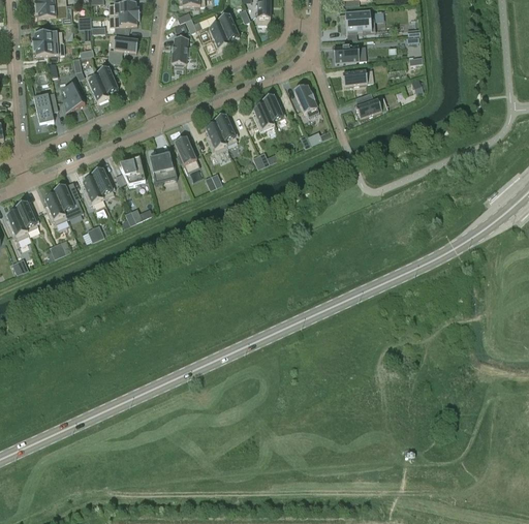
[(114,2),(109,2),(109,14),(139,12),(139,6),(136,6),(136,1),(124,2),(124,0),(114,0),(114,2)]
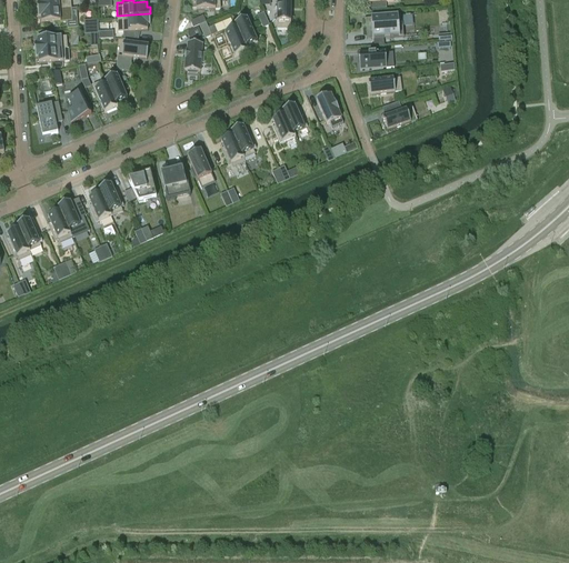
[(277,0),(277,24),(290,24),(290,0),(277,0)]
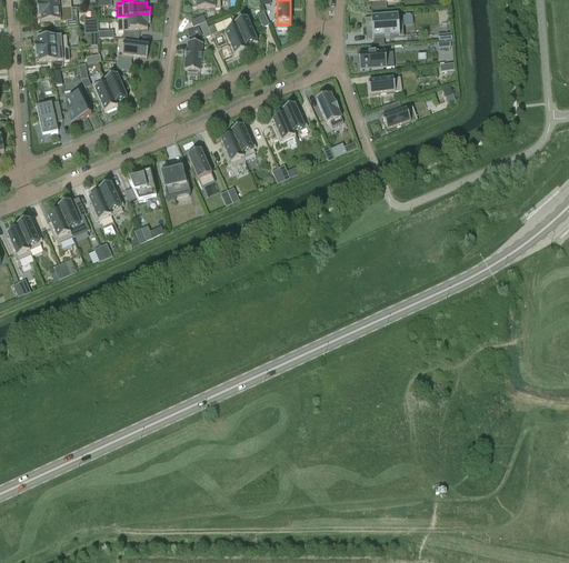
[(72,17),(71,4),(38,7),(38,13),(41,13),(41,19),(72,17)]
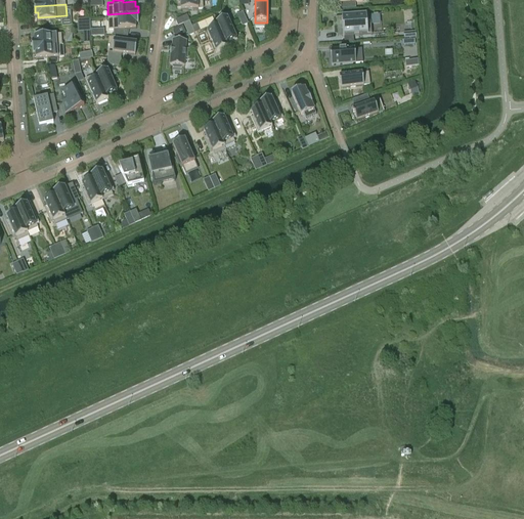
[(248,19),(243,7),(237,10),(243,22),(248,19)]
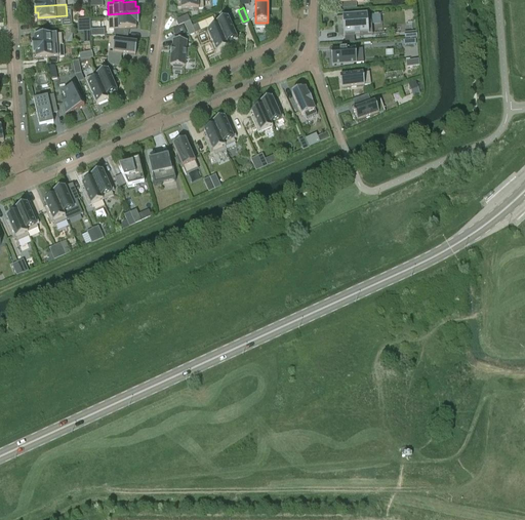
[(188,10),(175,15),(178,22),(190,16),(188,10)]
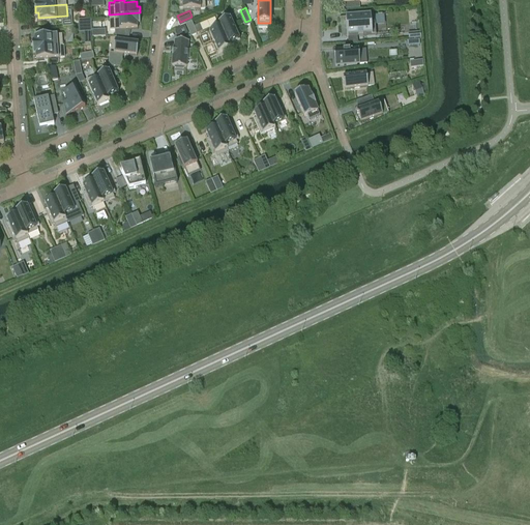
[(346,12),(347,33),(376,31),(375,18),(371,18),(371,10),(346,12)]
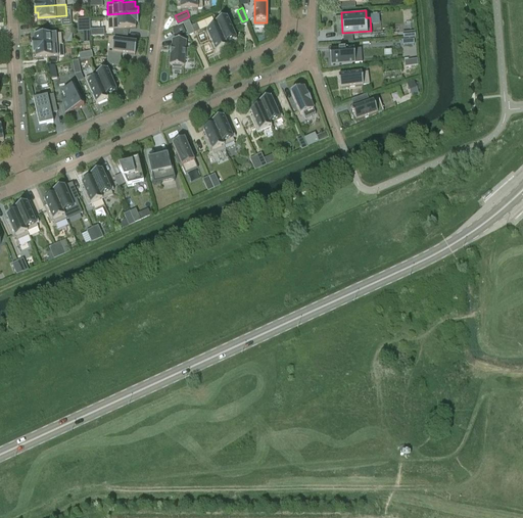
[(138,12),(107,14),(108,26),(113,26),(126,25),(136,25),(135,19),(138,19),(138,12)]
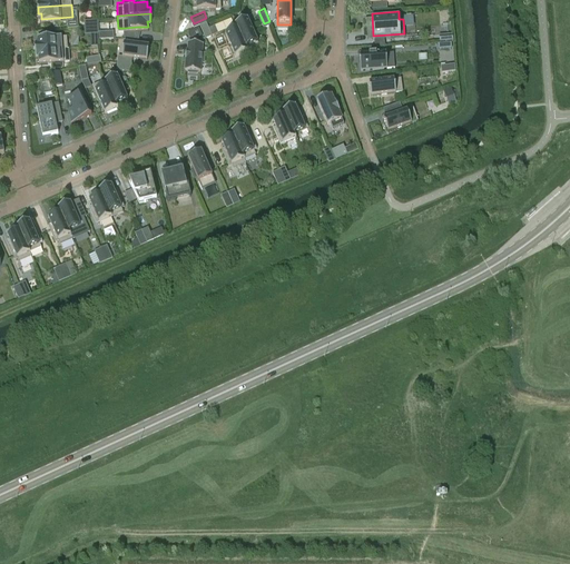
[(245,43),(246,42),(257,38),(247,15),(235,20),(236,23),(237,23),(245,43)]
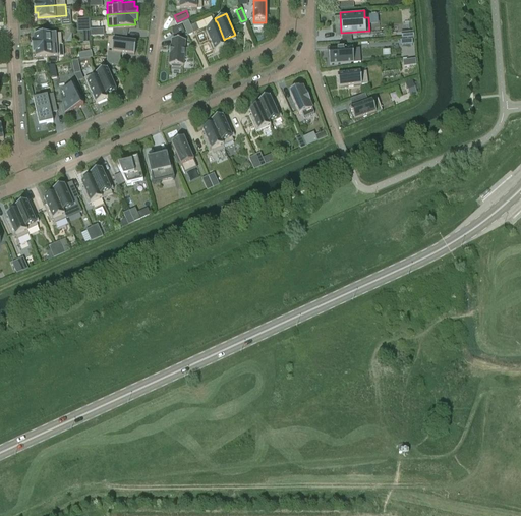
[(193,29),(188,17),(182,19),(187,32),(193,29)]
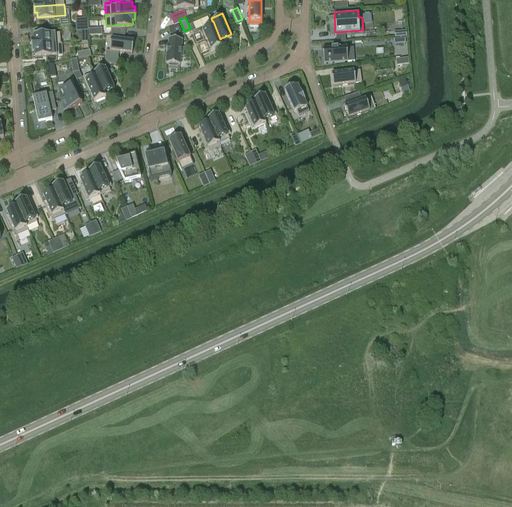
[(172,32),(182,28),(179,21),(169,25),(172,32)]
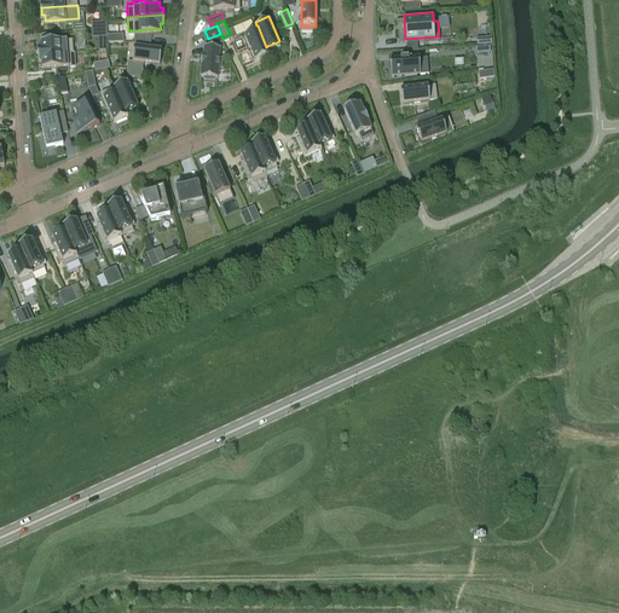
[(258,25),(256,25),(244,32),(255,57),(270,51),(267,46),(266,47),(258,25)]
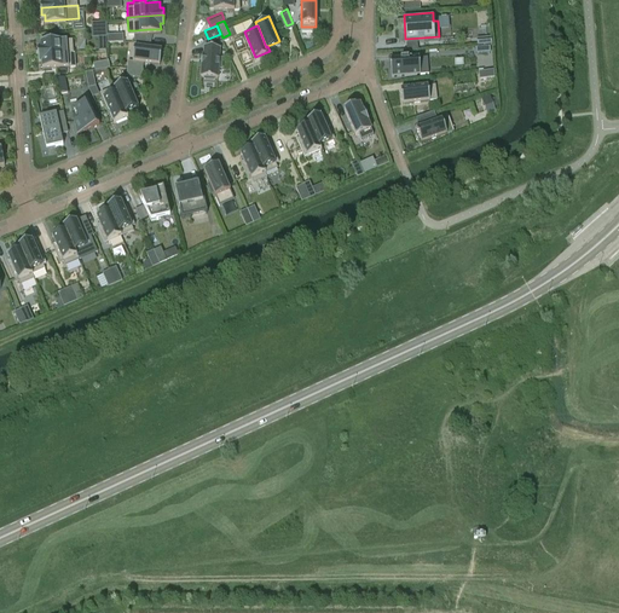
[(73,48),(73,35),(40,38),(40,44),(38,44),(38,51),(73,48)]
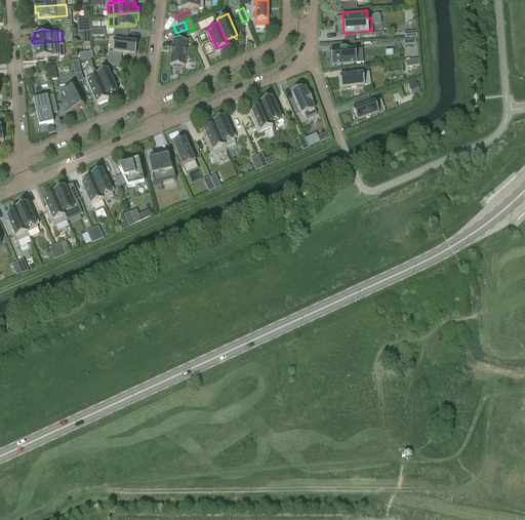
[(109,47),(108,53),(121,55),(121,49),(135,51),(137,38),(115,36),(113,48),(109,47)]
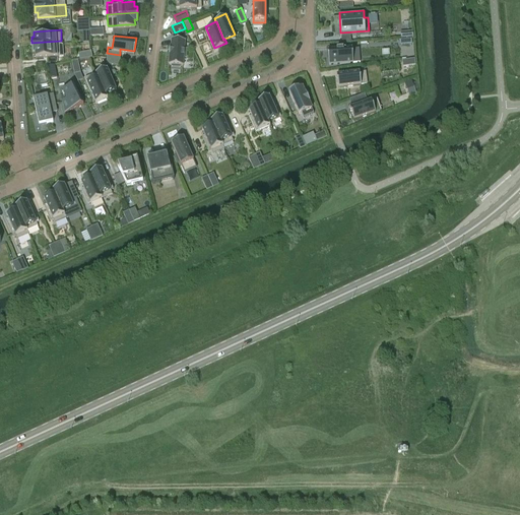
[(170,43),(169,50),(170,50),(169,61),(172,61),(172,62),(180,63),(180,61),(183,62),(184,53),(186,53),(187,45),(184,45),(185,37),(172,36),(171,43),(170,43)]
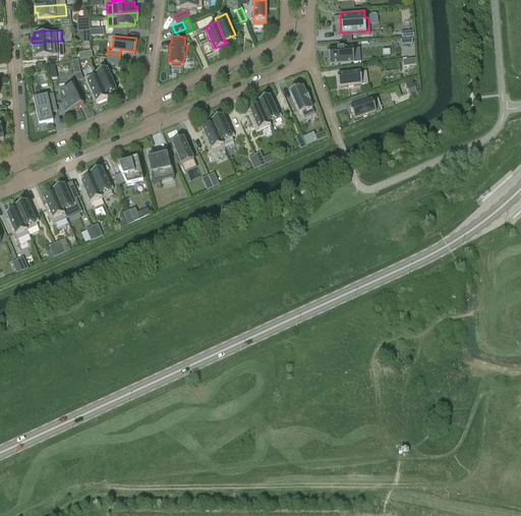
[(61,41),(32,43),(33,49),(35,49),(36,54),(64,52),(63,41),(61,41)]
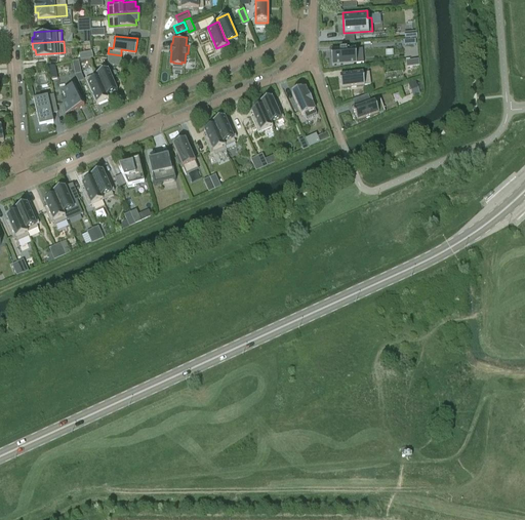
[(330,46),(332,61),(356,60),(355,45),(347,45),(339,45),(339,46),(334,46),(330,46)]
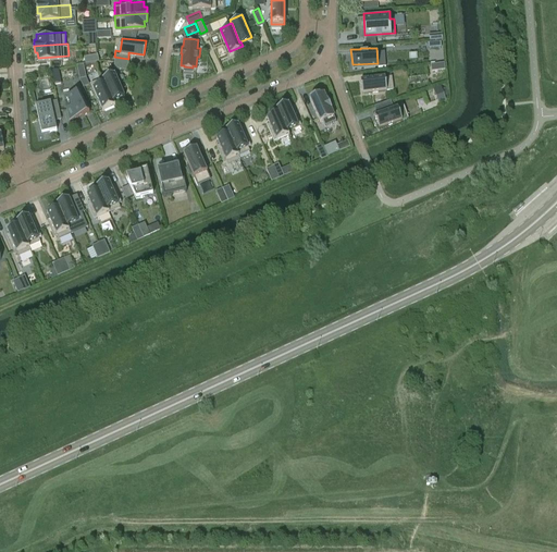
[(99,57),(98,50),(84,52),(85,60),(99,57)]
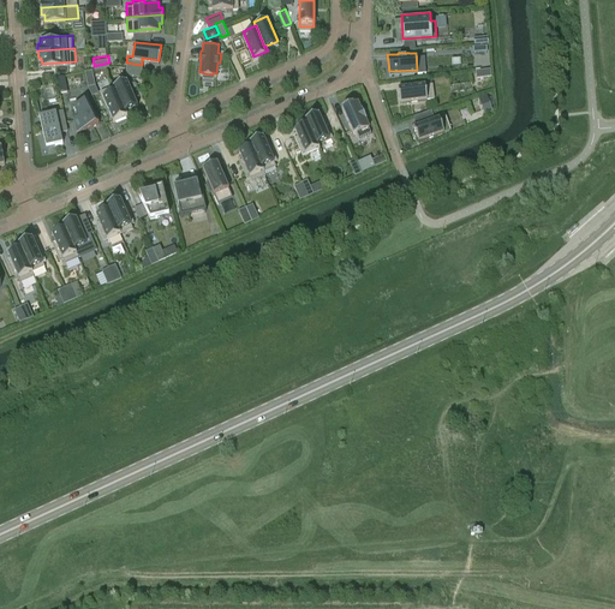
[(88,83),(95,81),(93,66),(84,67),(88,83)]
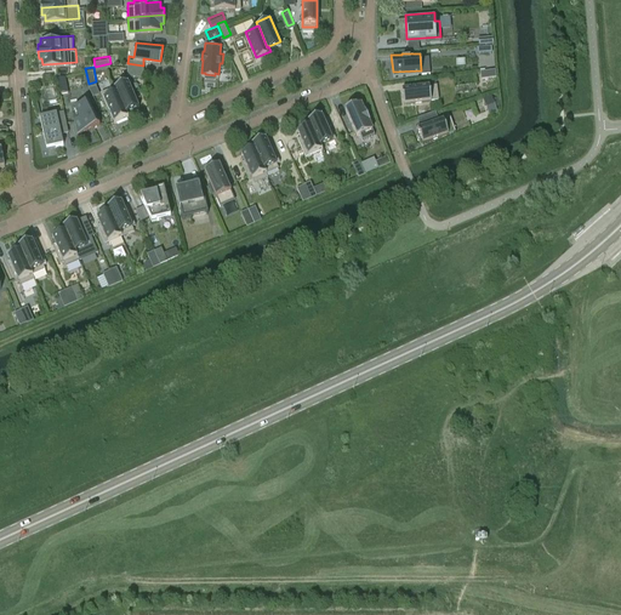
[(66,73),(57,74),(61,90),(68,89),(66,73)]
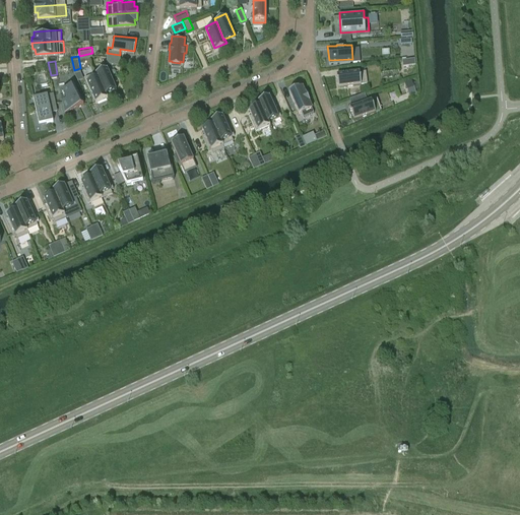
[(107,65),(96,69),(96,70),(106,91),(106,90),(116,86),(107,65)]
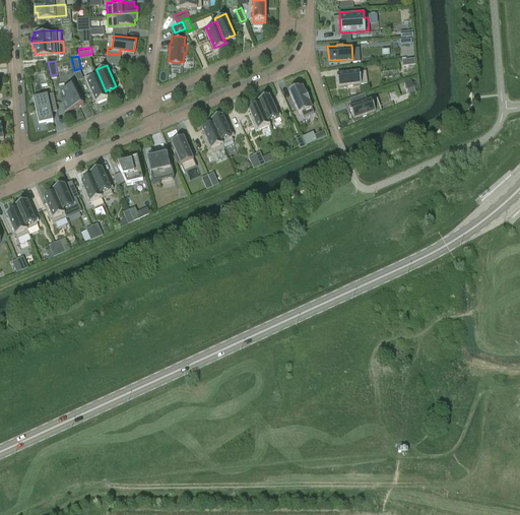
[(368,80),(366,67),(336,71),(338,83),(368,80)]
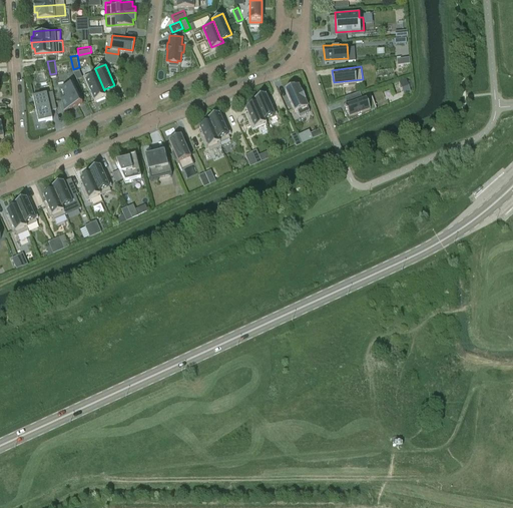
[(95,69),(95,68),(83,73),(94,98),(106,93),(104,89),(104,90),(95,69)]
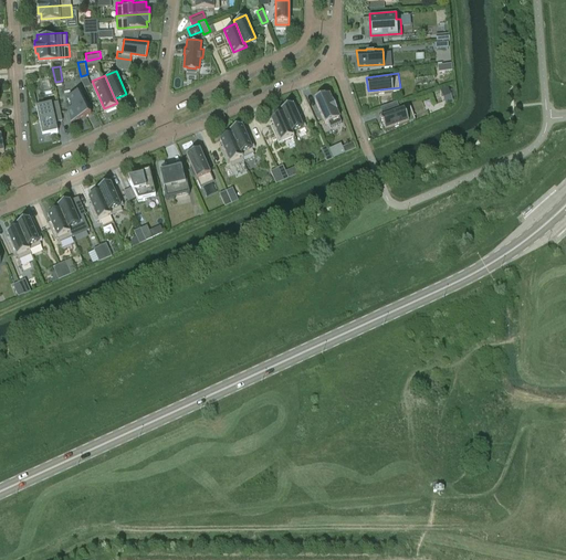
[(448,83),(440,86),(446,101),(453,97),(448,83)]
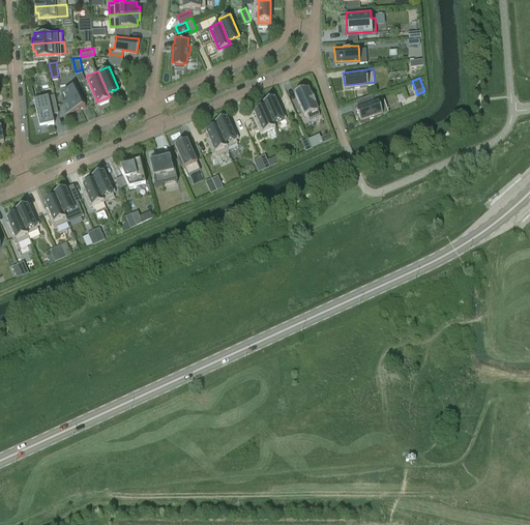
[(67,97),(63,99),(65,112),(66,112),(85,103),(76,83),(62,89),(67,97)]
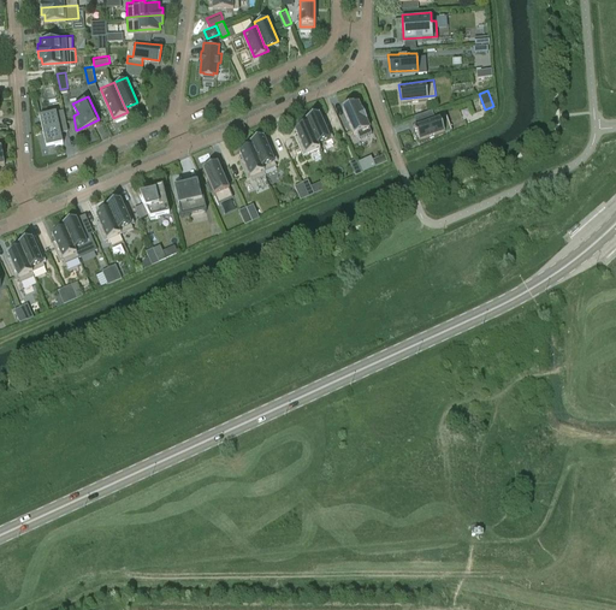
[(354,99),(342,105),(354,130),(357,129),(360,135),(372,129),(366,116),(367,116),(362,105),(361,105),(359,98),(354,100),(354,99)]
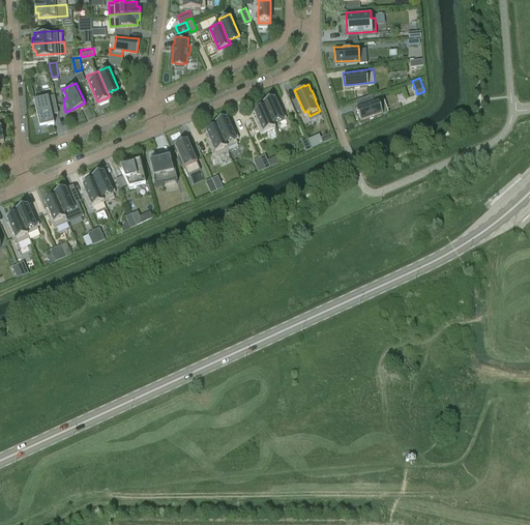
[(377,98),(374,90),(357,96),(359,105),(356,106),(360,118),(382,110),(388,108),(384,96),(378,98),(377,98)]
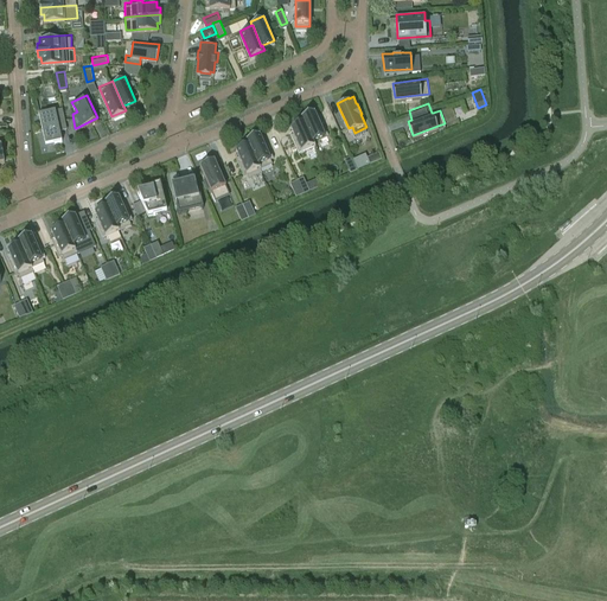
[(45,141),(62,138),(58,120),(65,117),(63,104),(39,110),(45,141)]
